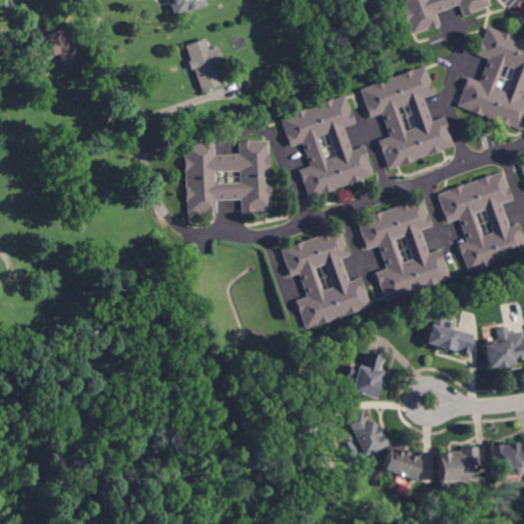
[(172,18),(165,0),(202,0),(205,6),(172,18)]
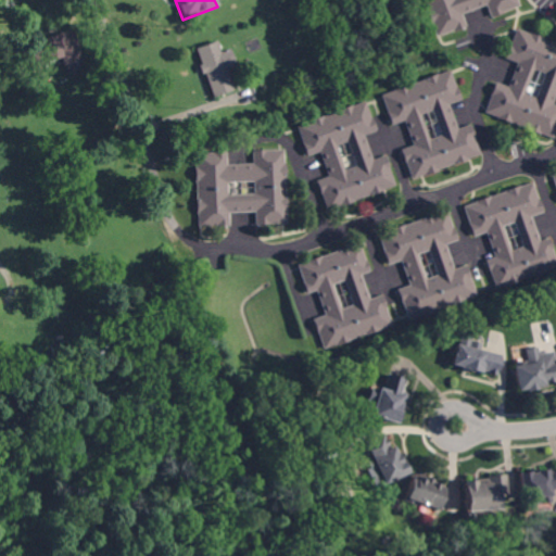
[(517,0),(520,7),(490,17),(485,5),(466,27),(437,38),(422,0),(517,0)]
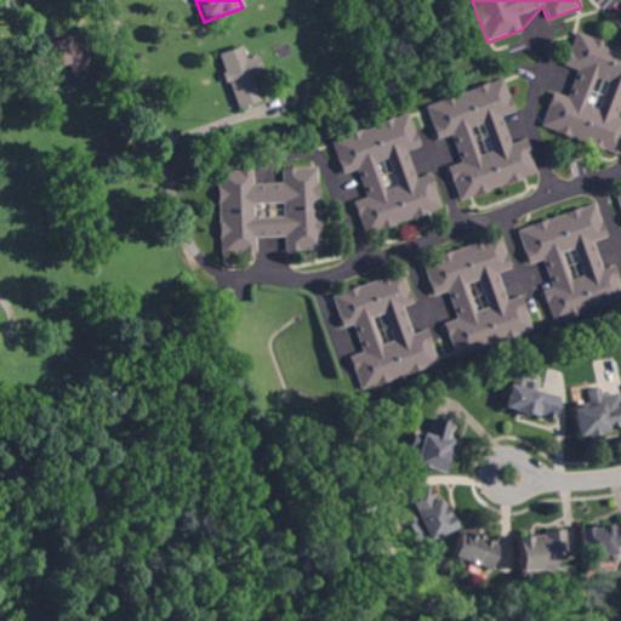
[(33,75),(26,53),(44,47),(44,46),(62,40),(61,38),(78,33),(85,60),(33,75)]
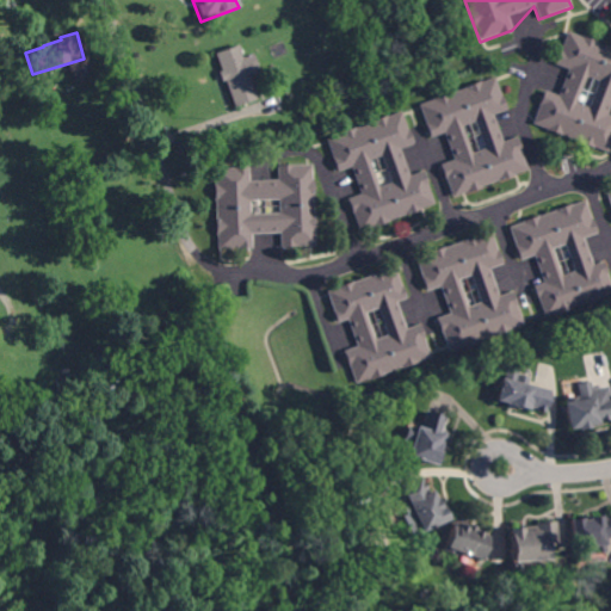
[(610,104),(608,115),(610,116),(610,142),(608,153),(532,124),(545,92),(557,96),(567,69),(554,65),(567,32),(610,48),(610,104)]
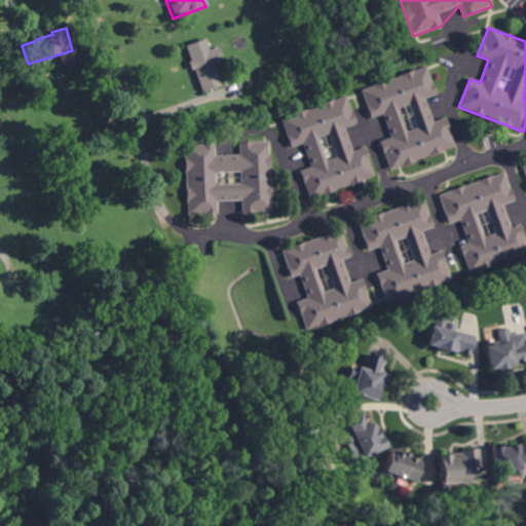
[(207,50),(216,47),(221,64),(213,66),(220,86),(198,92),(191,69),(188,70),(186,63),(189,62),(184,46),(203,39),(207,50)]
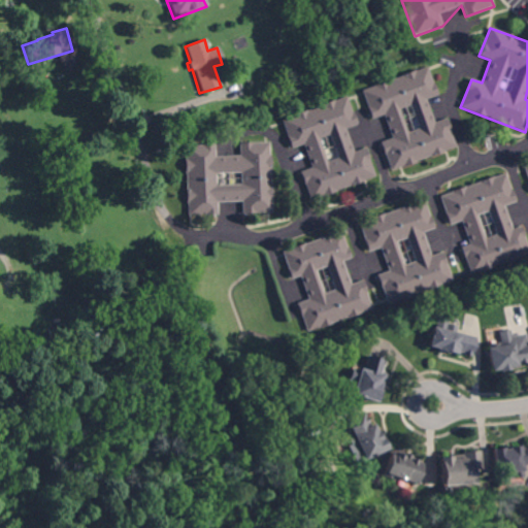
[(435,123),(446,120),(456,146),(391,170),(381,143),(391,139),(383,116),(371,120),(361,92),(428,67),(437,94),(426,98),(435,123)]
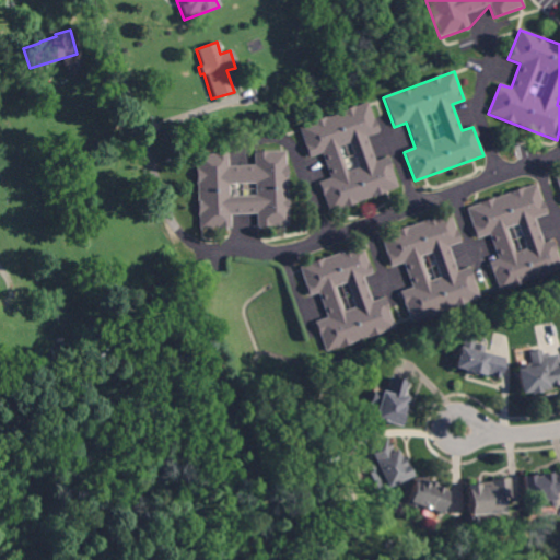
[(375,162),(387,158),(397,187),(328,212),(317,183),(329,178),(319,153),(310,158),(298,126),(368,101),(378,132),(366,137),(375,162)]
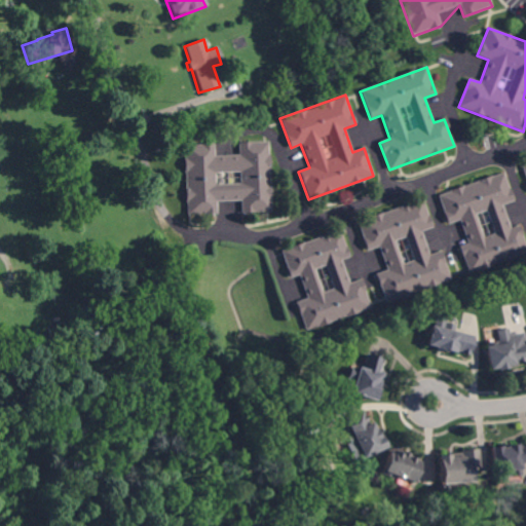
[(270,168),(268,168),(269,187),(270,186),(270,198),(269,198),(270,212),(239,213),(239,201),(216,201),(216,215),(186,216),(186,203),(185,203),(184,189),(184,174),(182,174),(182,158),(184,158),(184,146),(214,145),(214,156),(238,155),(237,144),(269,143),(270,168)]
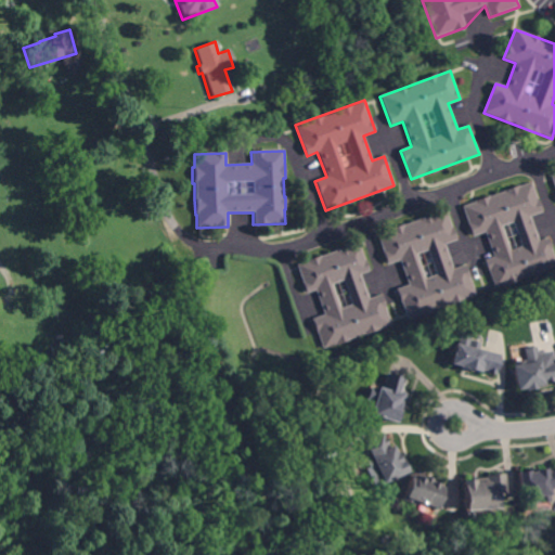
[(539,241),(547,237),(554,260),(554,267),(494,288),(485,260),(492,257),(483,233),(473,236),(462,207),(532,182),(542,214),(530,217),(539,241)]
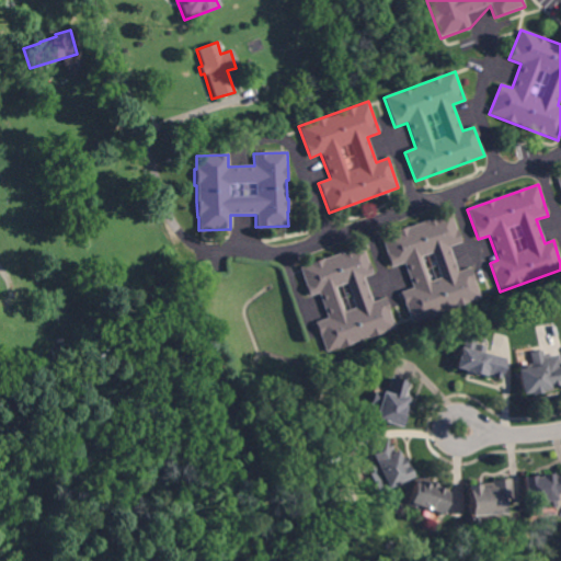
[(457,272),(469,267),(480,297),(411,322),(400,293),(412,288),(402,262),(390,266),(380,238),(450,213),(461,242),(448,248),(457,272)]
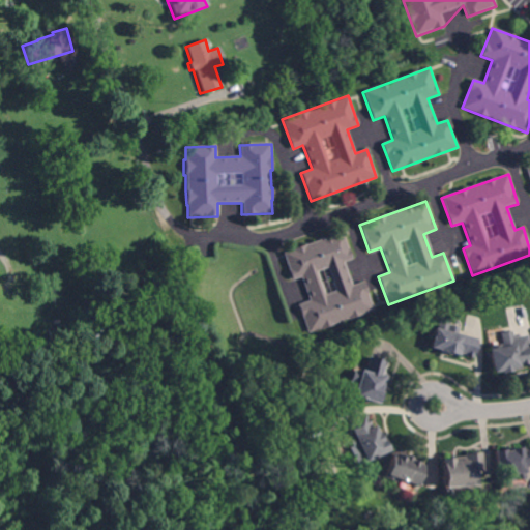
[(350,286),(362,281),(373,310),(306,333),(297,304),(307,301),(299,277),(291,281),(281,254),(343,232),(352,259),(343,262),(350,286)]
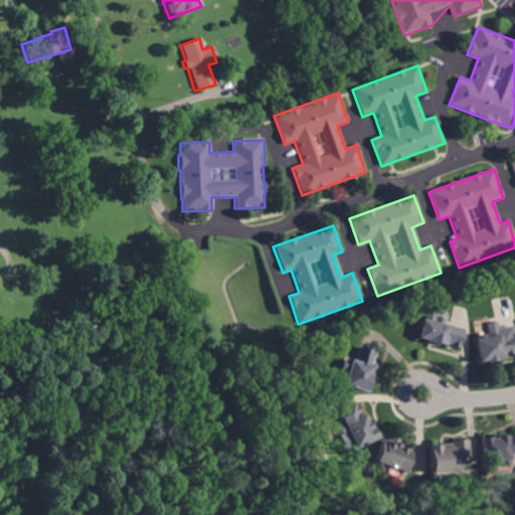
[(443,325),(463,331),(458,348),(445,344),(444,347),(424,342),(424,341),(416,338),(421,320),(423,320),(426,309),(436,312),(435,317),(444,319),(443,325)]
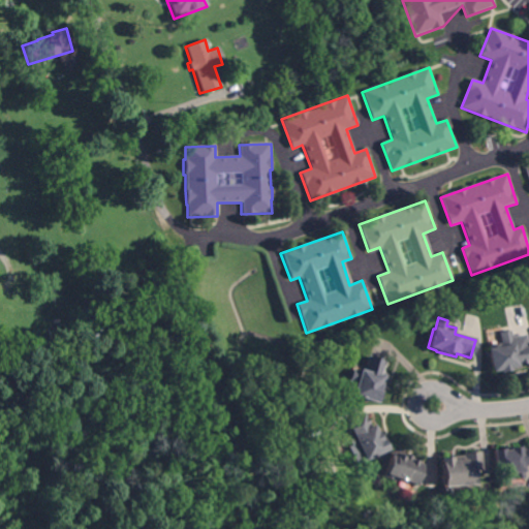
[(512,347),(527,345),(528,364),(517,365),(517,368),(510,369),(510,371),(499,373),(498,371),(490,373),(487,349),(500,347),(499,343),(511,341),(512,347)]
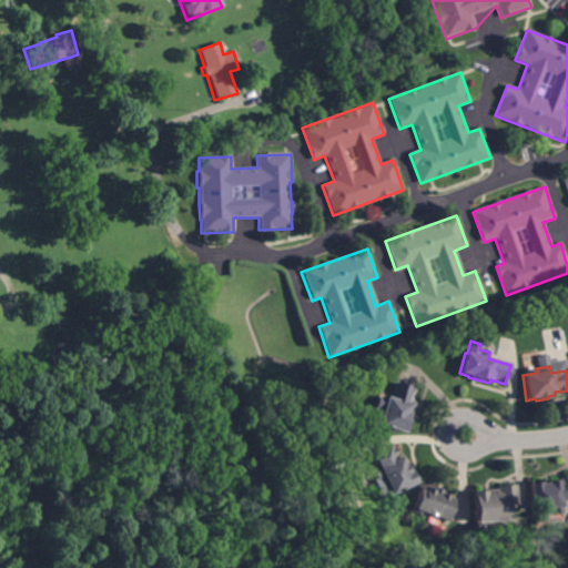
[(408,402),(414,404),(404,434),(377,425),(382,412),(374,409),(378,395),(389,399),(395,383),(413,388),(408,402)]
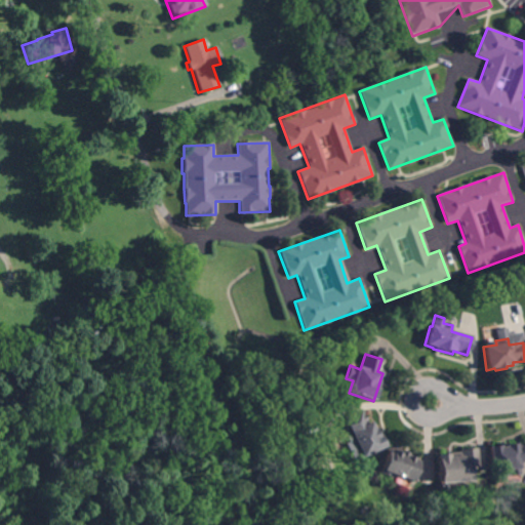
[(368,423),(370,422),(374,431),(376,430),(385,447),(361,457),(354,443),(348,445),(344,434),(349,432),(342,418),(362,410),(368,423)]
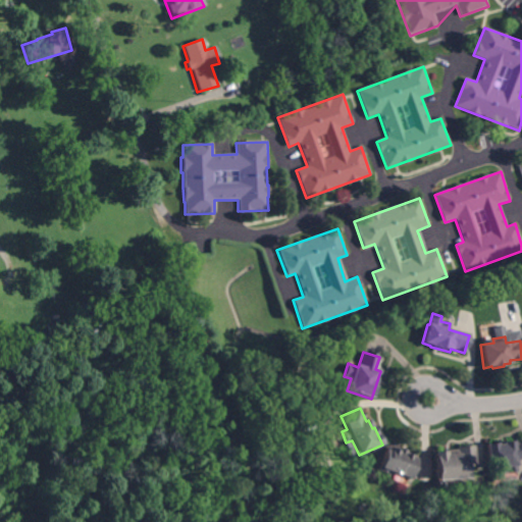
[(513,444),(521,442),(521,460),(514,462),(515,473),(489,475),(487,475),(484,445),(496,444),(496,445),(501,445),(501,442),(512,441),(513,444)]
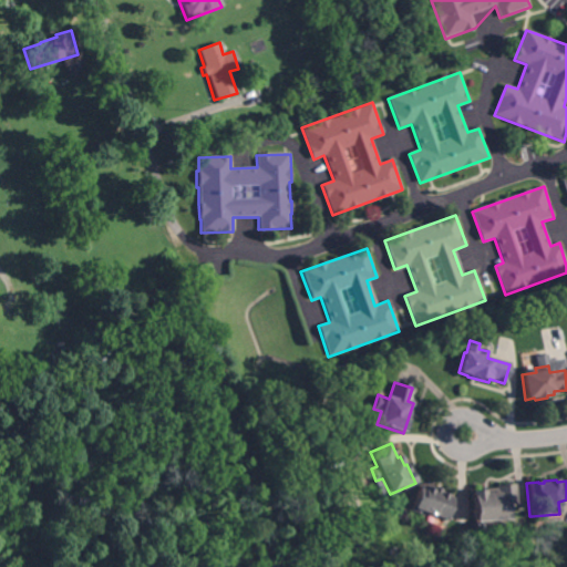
[(431,491),(432,487),(442,491),(441,494),(452,498),(443,521),(421,513),(420,516),(410,512),(420,486),(431,491)]
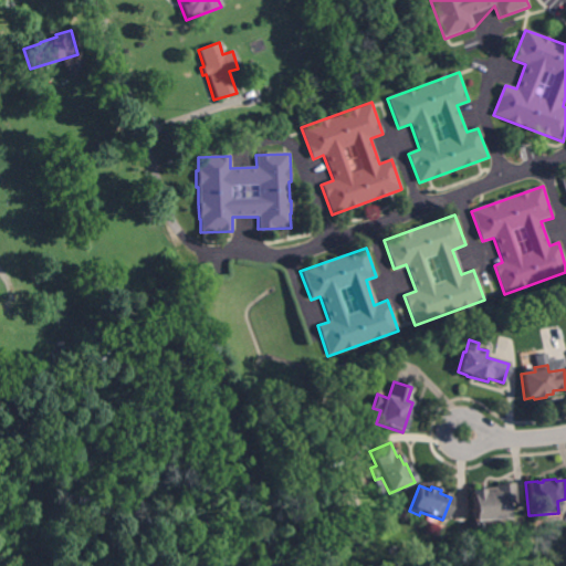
[(471,521),(469,490),(494,489),(494,486),(513,485),(514,504),(505,504),(506,519),(471,521)]
